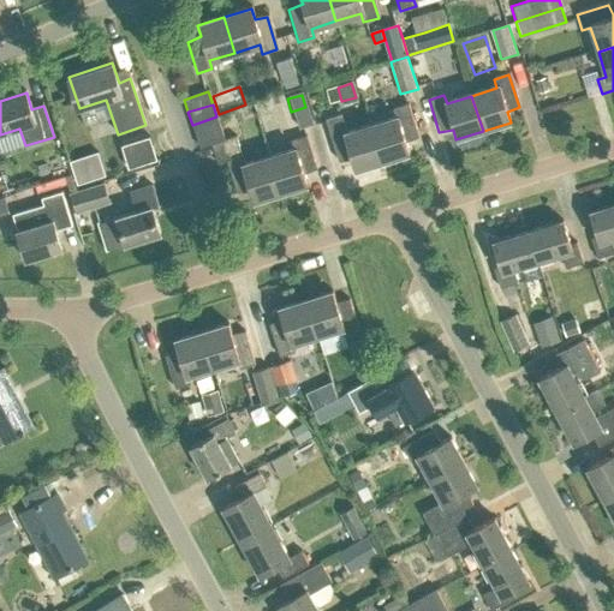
[(370,127),(382,162),(409,154),(405,144),(417,138),(407,107),(392,111),(395,119),(370,127)]
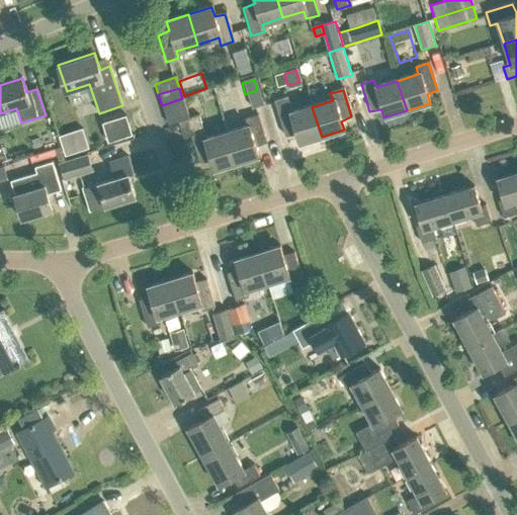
[(162,105),(165,115),(185,108),(182,98),(162,105)]
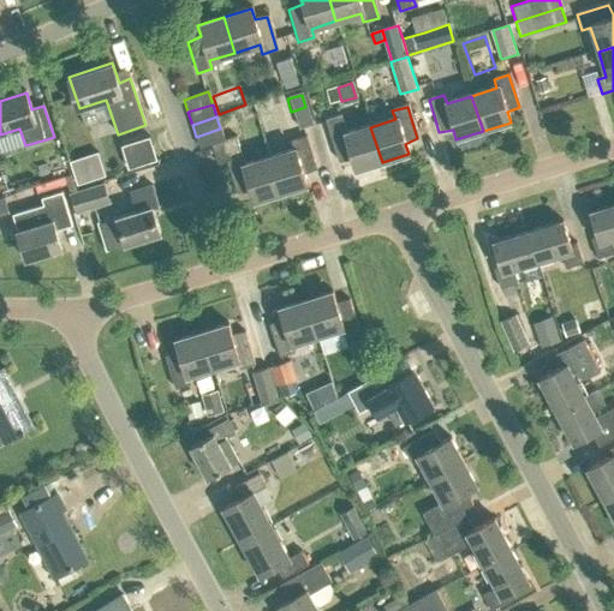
[(352,160),(355,171),(382,162),(370,127),(345,135),(339,117),(325,121),(338,163),(352,160)]
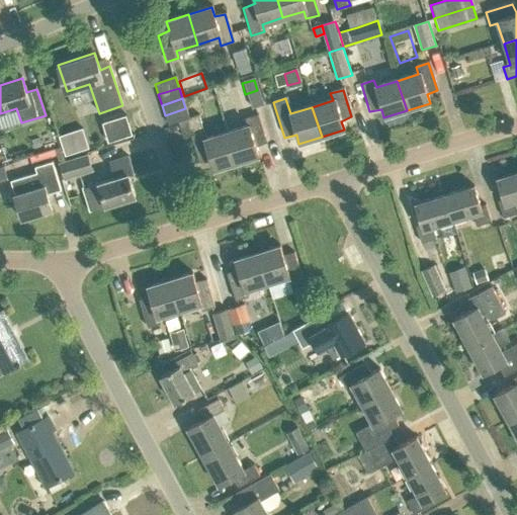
[(168,125),(177,122),(189,119),(185,108),(165,115),(168,125)]
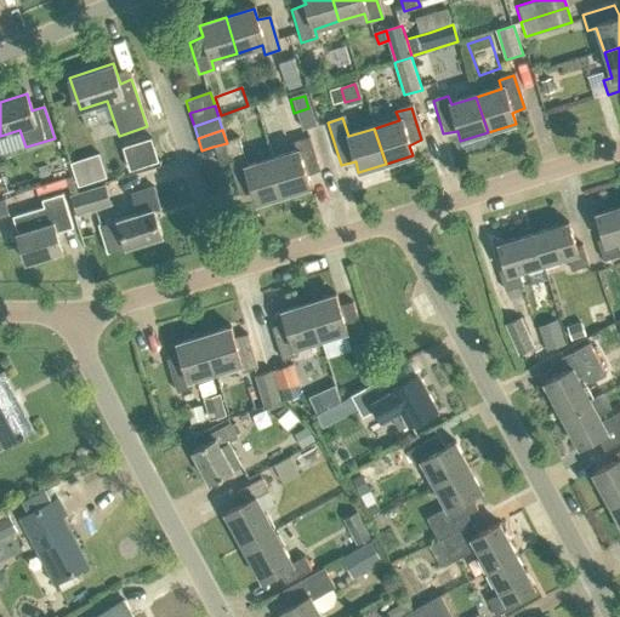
[(121,148),(129,171),(158,163),(151,140),(121,148)]
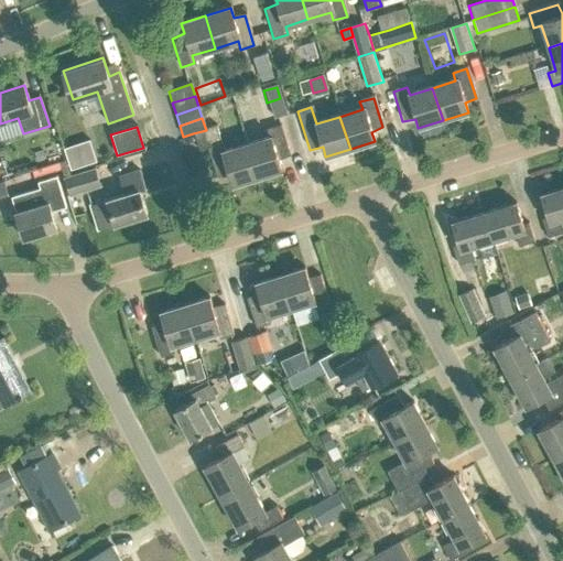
[(245,146),(257,179),(281,171),(278,161),(290,158),(280,127),(266,131),(268,139),(245,146)]
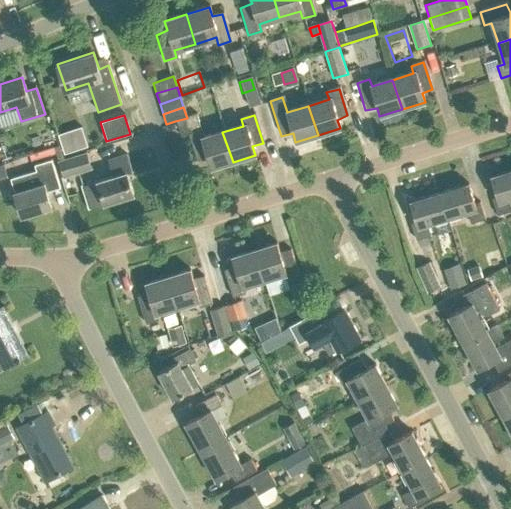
[(208,159),(211,169),(233,162),(222,132),(202,139),(197,123),(189,125),(187,118),(175,121),(183,145),(190,143),(196,163),(208,159)]
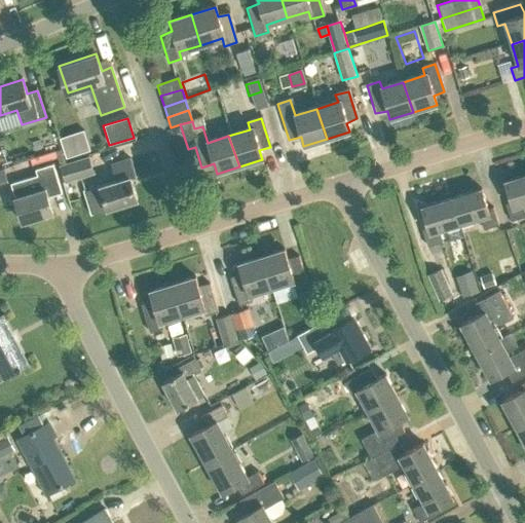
[(66,158),(89,151),(83,132),(59,139),(66,158)]
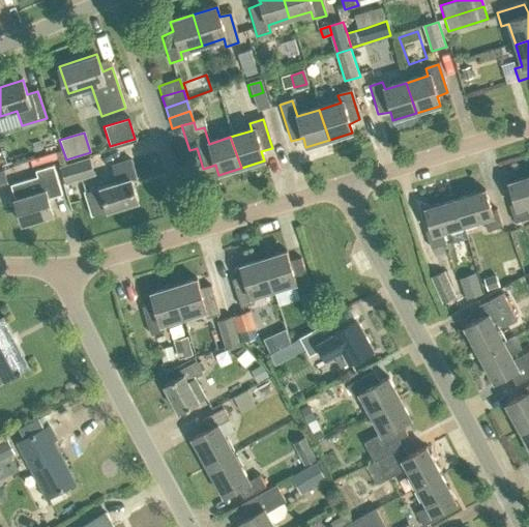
[(34,168),(60,163),(59,156),(33,160),(34,168)]
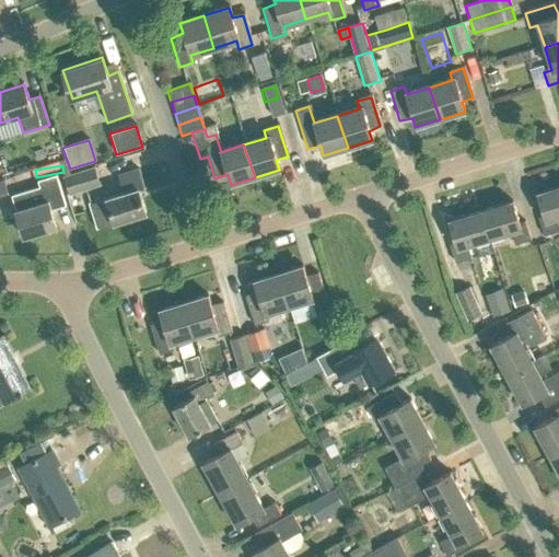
[(101,184),(94,165),(62,175),(68,194),(101,184)]
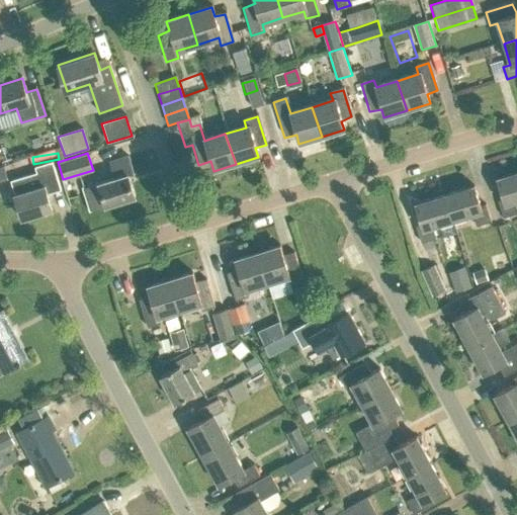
[(114,177),(115,181),(84,190),(91,212),(136,198),(128,177),(133,175),(133,176),(135,175),(130,159),(124,161),(111,165),(110,165),(114,177)]
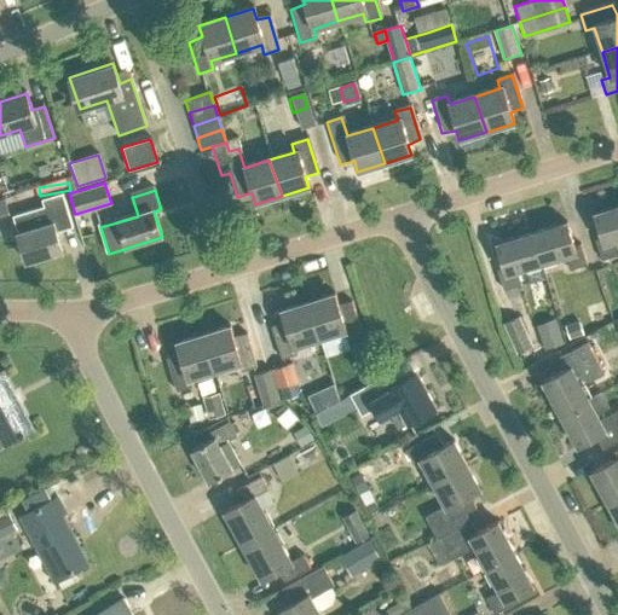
[(11,219),(17,235),(16,235),(26,265),(62,253),(56,233),(71,228),(61,195),(40,201),(42,208),(11,219)]
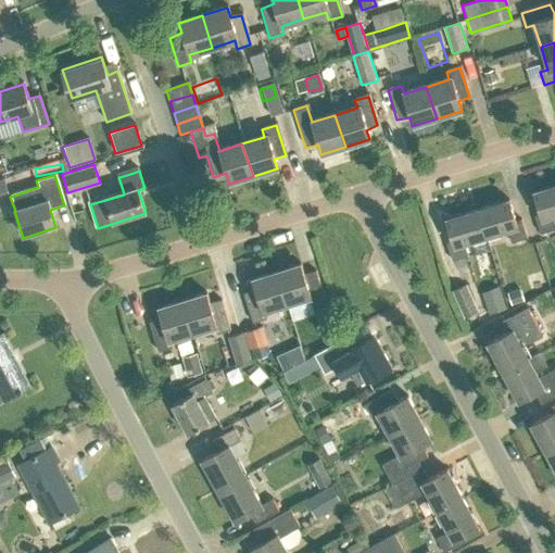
[(534,216),(540,235),(554,229),(551,216),(554,214),(554,186),(533,193),(540,214),(534,216)]
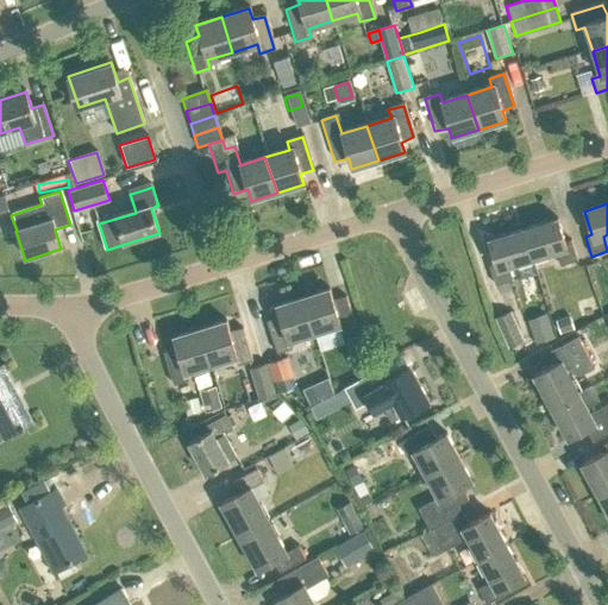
[(521,231),(530,259),(555,251),(559,266),(576,262),(569,241),(564,243),(557,220),(521,231)]
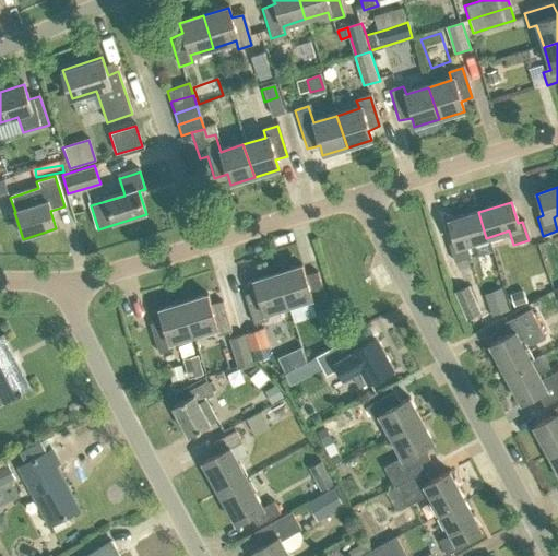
[(448,245),(453,263),(469,258),(464,245),(486,238),(478,212),(447,222),(453,244),(448,245)]
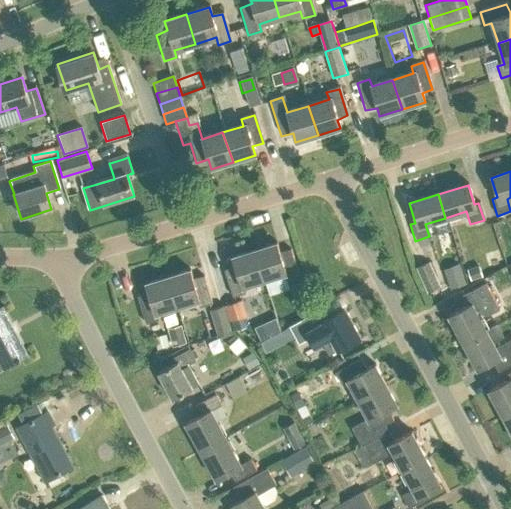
[(255,252),(262,276),(283,270),(287,281),(299,278),(291,251),(280,254),(277,245),(255,252)]
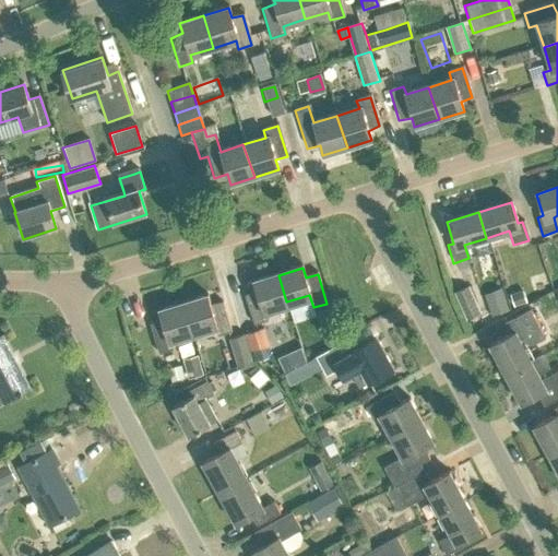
[(245,297),(253,326),(268,322),(263,309),(286,302),(279,275),(254,283),(257,292),(245,297)]
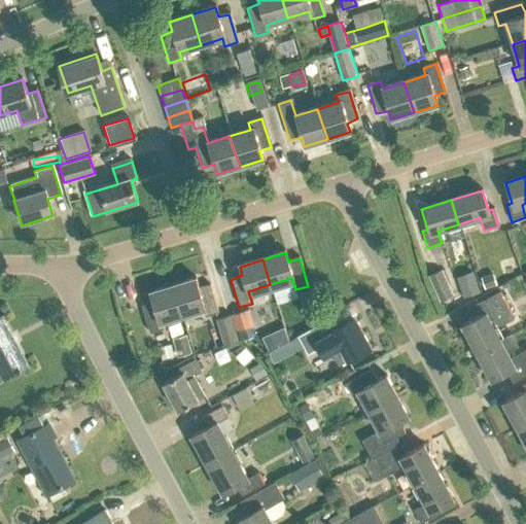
[(503,276),(520,275),(519,259),(502,260),(503,276)]
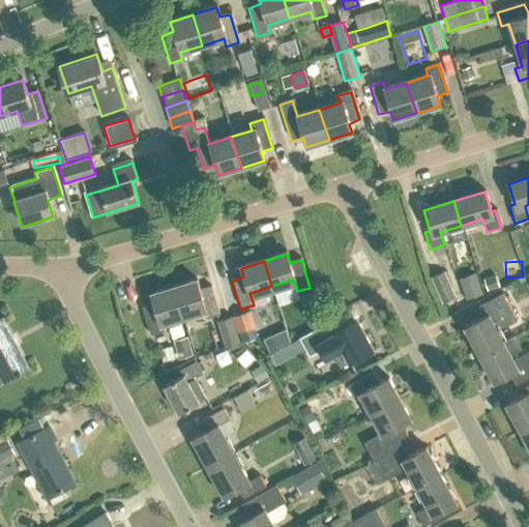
[(456,296),(443,269),(430,276),(442,302),(456,296)]
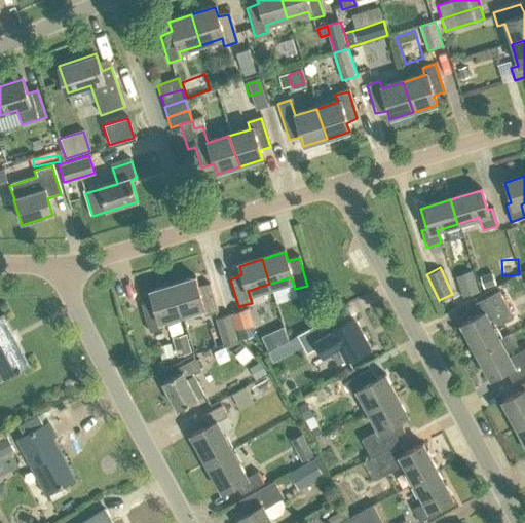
[(469,270),(452,275),(459,297),(476,292),(469,270)]
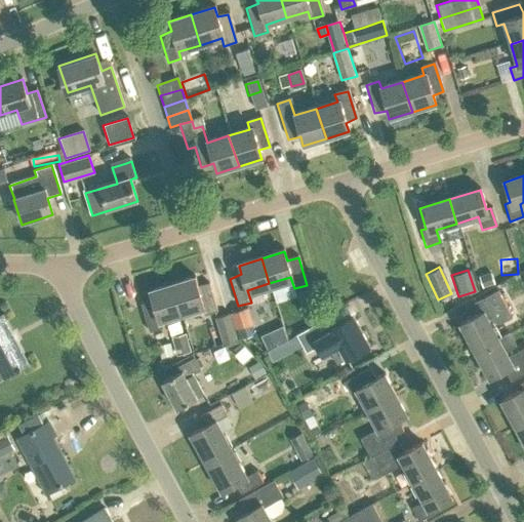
[(172,286),(179,311),(201,305),(204,316),(217,313),(208,284),(197,287),(195,279),(172,286)]
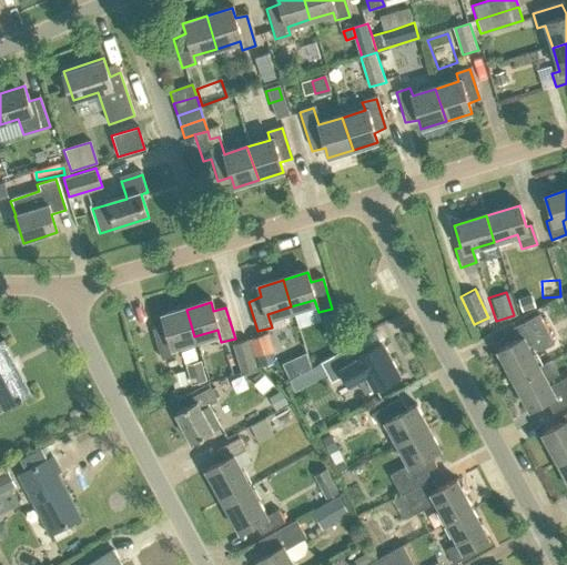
[(153,332),(162,361),(175,356),(172,344),(194,336),(186,310),(162,316),(165,326),(153,332)]
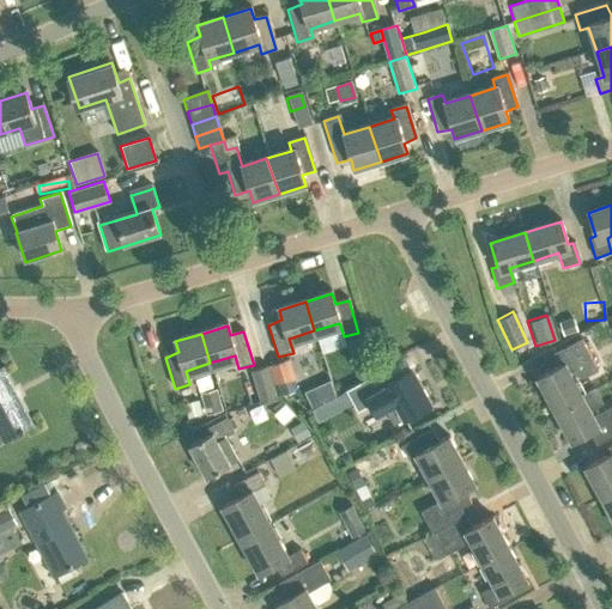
[(537,378),(553,410),(581,395),(570,373),(574,371),(577,377),(583,379),(598,371),(581,340),(553,354),(557,361),(556,361),(559,366),(537,378)]
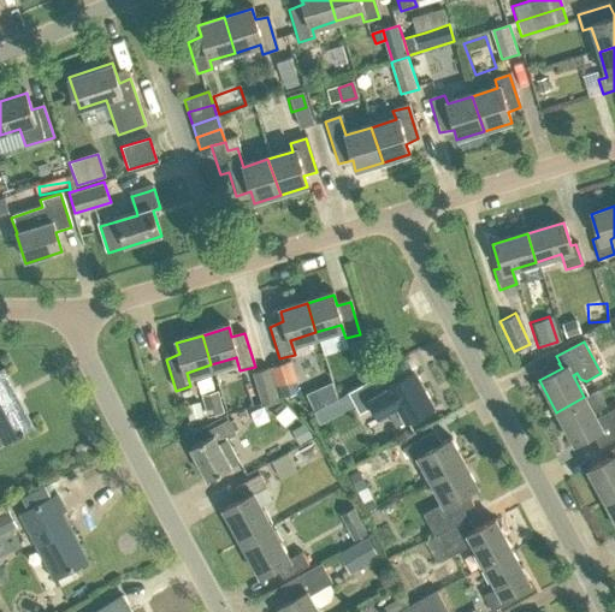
[(271,366),(277,385),(299,379),(293,360),(271,366)]
